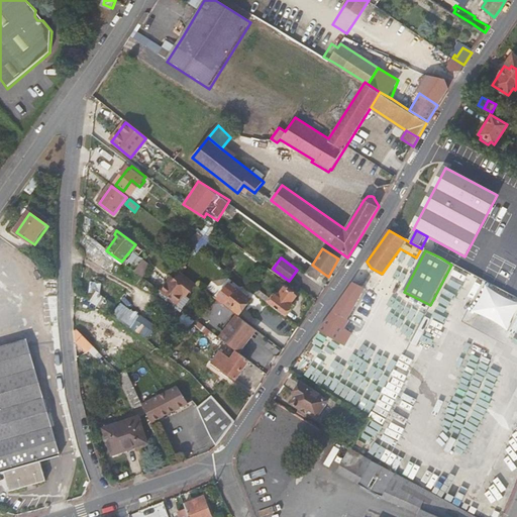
[(146,263),(139,272),(144,277),(152,267),(146,263)]
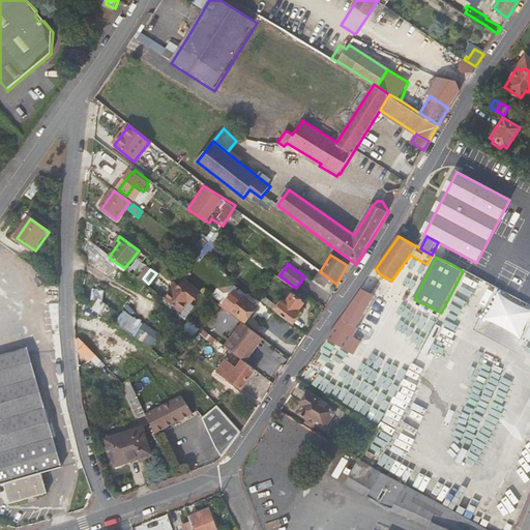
[(186,271),(182,276),(186,280),(190,274),(186,271)]
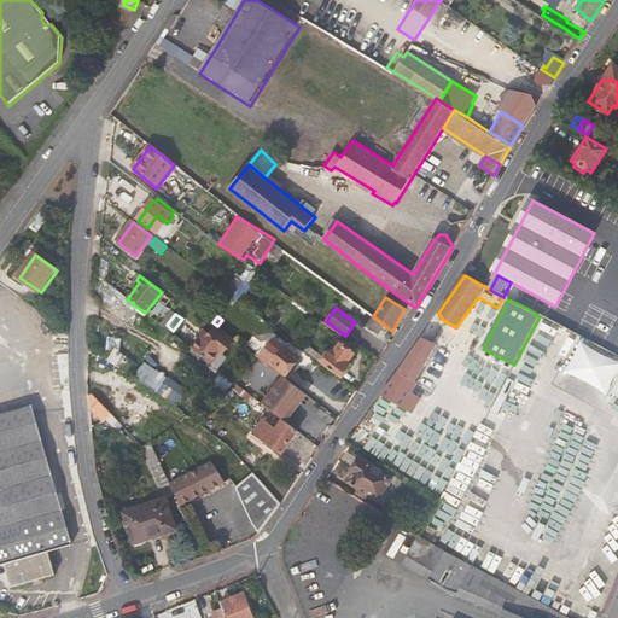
[(384,325),(373,316),(367,326),(378,334),(384,325)]
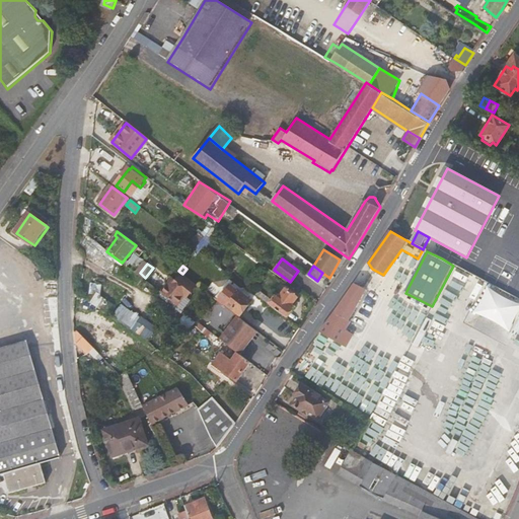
[(180,276),(165,297),(179,308),(196,287),(180,276)]
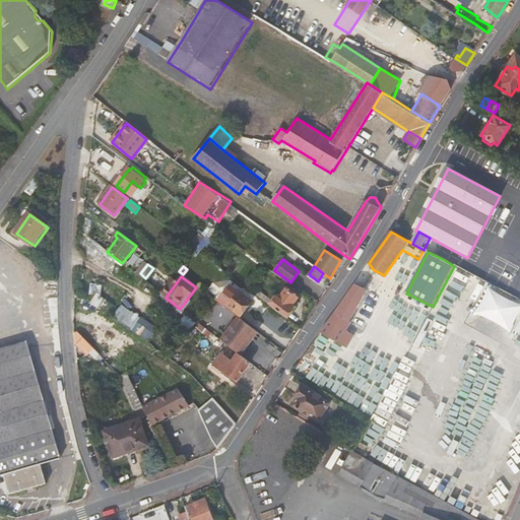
[(368,283),(359,278),(321,333),(352,352),(361,339),(347,330),(352,321),(350,320),(367,290),(366,289),(369,285),(369,284),(368,283)]
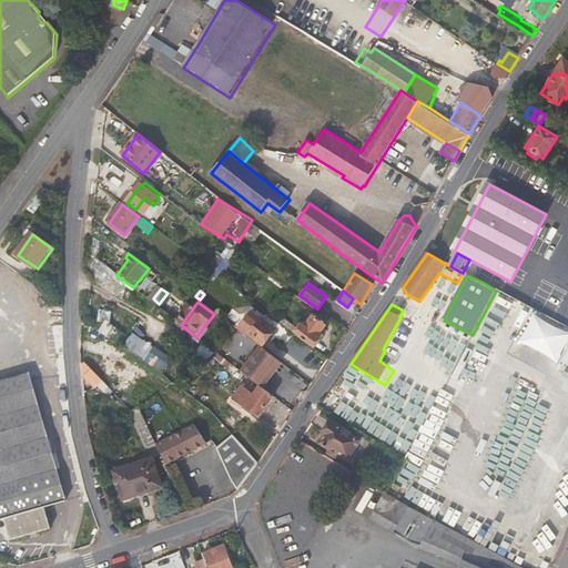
[(567,324),(535,310),(520,342),(559,359),(567,341),(567,324)]
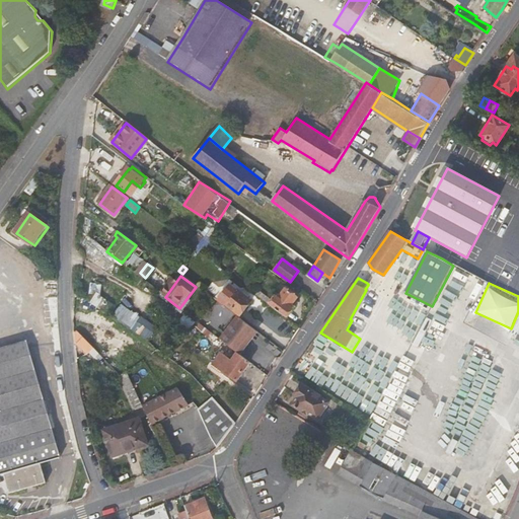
[(270,304),(286,316),(295,304),(293,302),(294,301),(297,304),(299,301),(295,299),(297,296),(286,288),(280,295),(276,292),(272,297),(274,299),(270,304)]
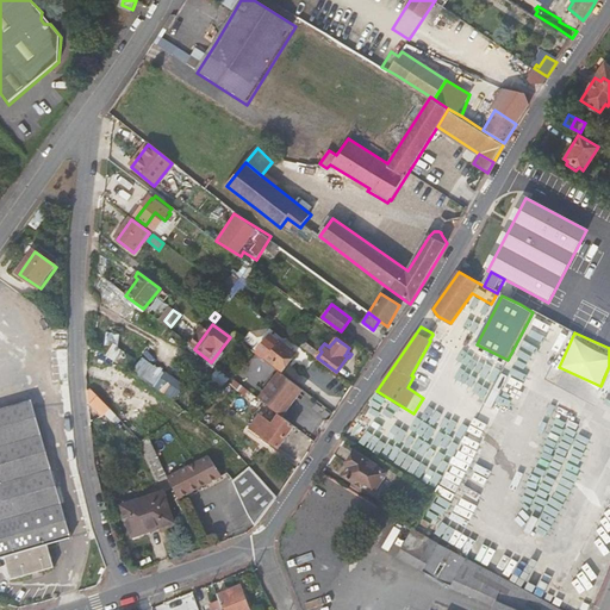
[(267,355),(266,358),(284,371),(296,354),(291,350),(293,347),(285,341),(282,344),(279,341),(273,348),(271,346),(265,353),(267,355)]
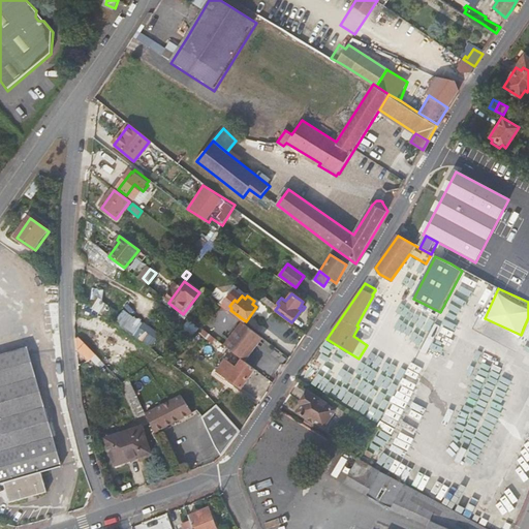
[(96,310),(110,312),(112,303),(98,301),(96,310)]
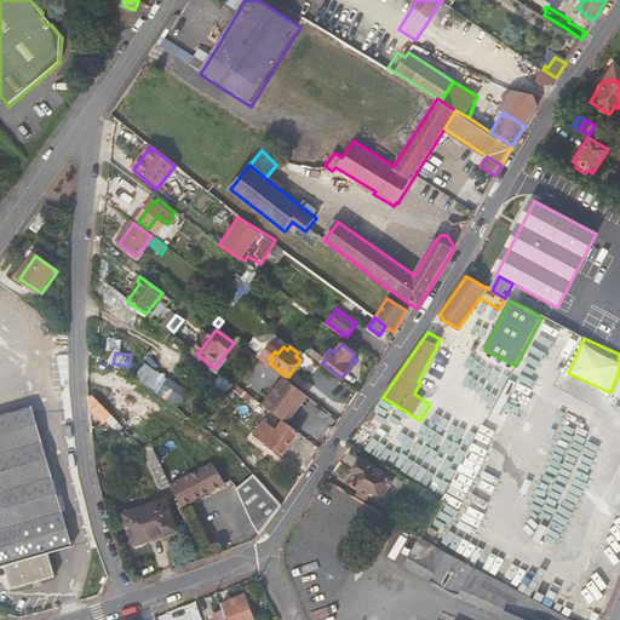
[(182,357),(156,395),(181,413),(206,374),(182,357)]
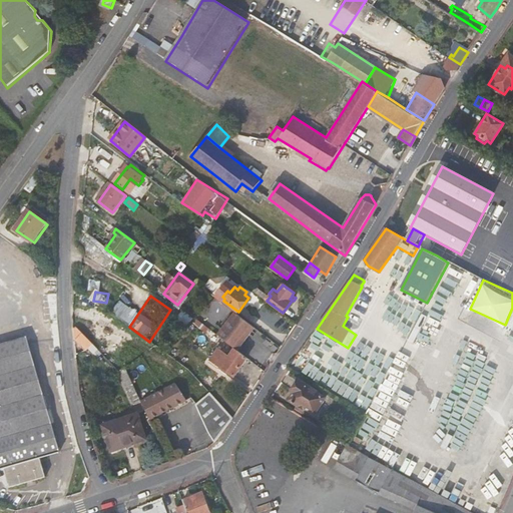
[(254,328),(235,314),(218,336),(231,346),(235,350),(236,350),(254,328)]
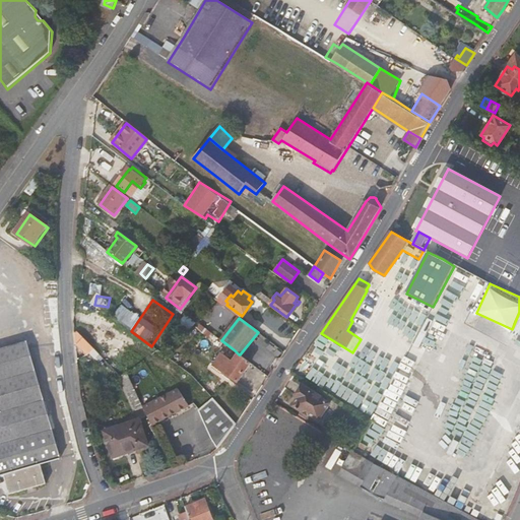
[(199,329),(197,327),(195,328),(211,340),(213,338),(208,334),(210,331),(202,325),(199,329)]
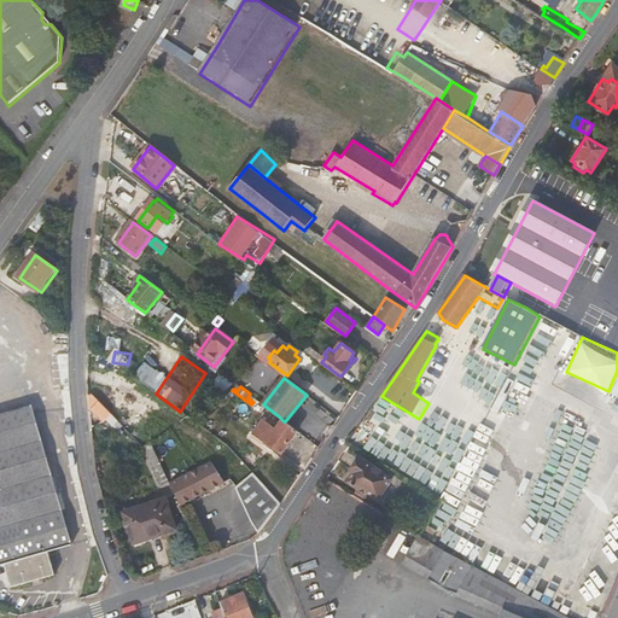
[(149,420),(155,404),(114,389),(108,406),(149,420)]
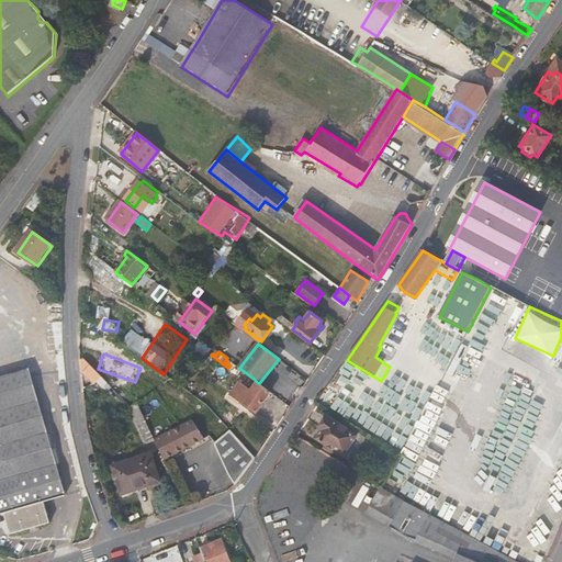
[(254,379),(239,368),(227,358),(225,361),(231,366),(228,368),(249,384),(254,379)]
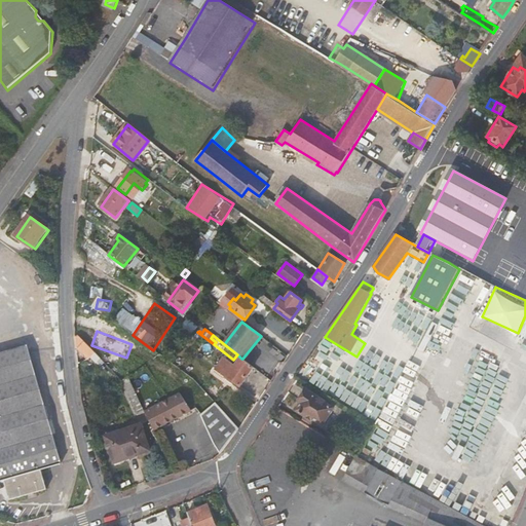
[(95,351),(85,341),(79,347),(88,358),(95,351)]
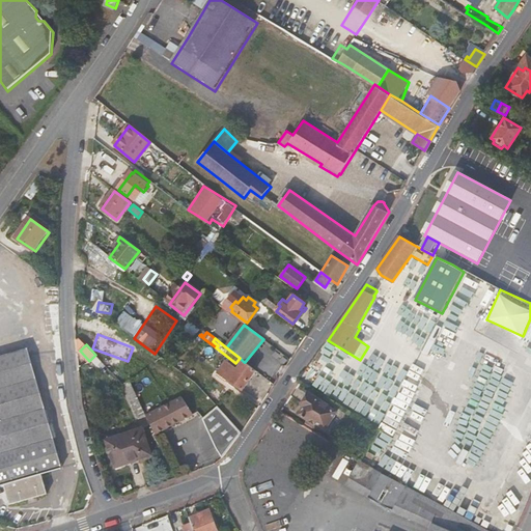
[(24,348),(0,355),(0,485),(3,485),(10,505),(48,494),(42,474),(61,468),(49,428),(24,348)]
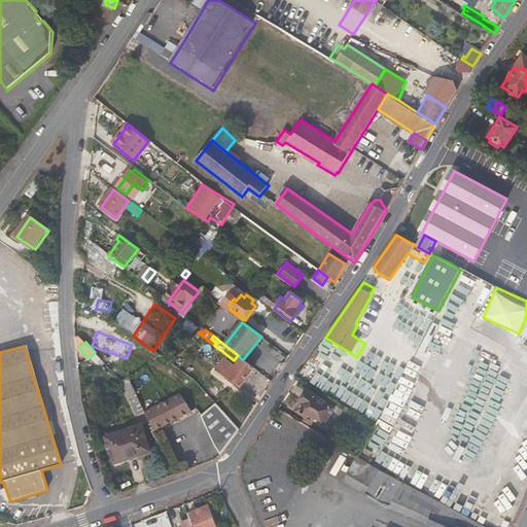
[(254,369),(243,359),(242,359),(236,366),(224,359),(217,370),(240,387),(254,369)]
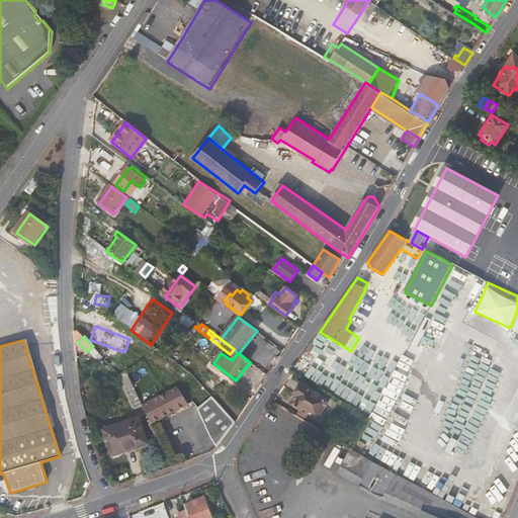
[(200,380),(196,377),(186,382),(193,394),(200,390),(204,396),(210,393),(200,380)]
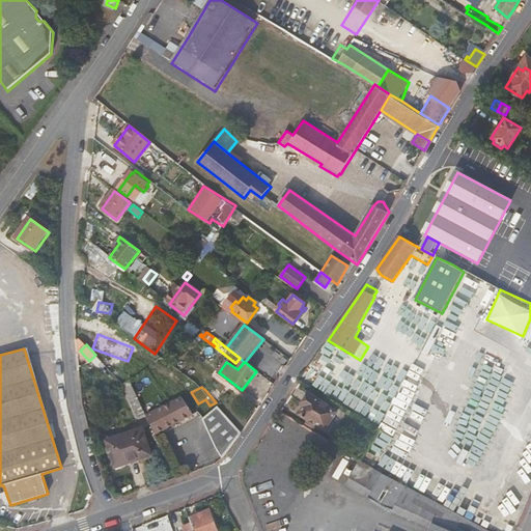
[(310,394),(302,407),(304,409),(300,416),(307,421),(306,423),(314,428),(316,425),(326,431),(336,415),(328,409),(329,408),(310,394)]
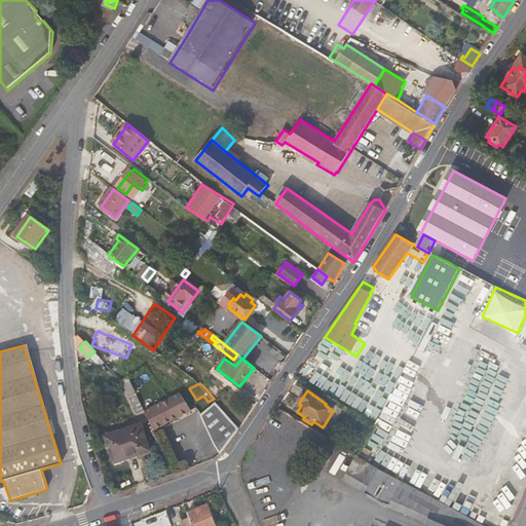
[(146,411),(154,430),(190,411),(180,393),(146,411)]
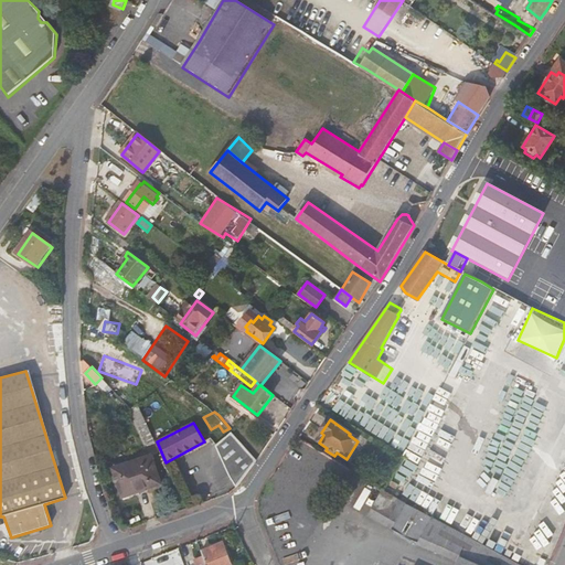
[(216,446),(244,477),(248,473),(256,461),(233,433),(216,446)]
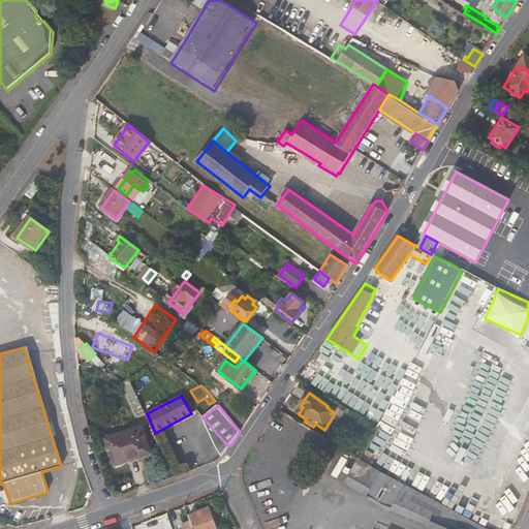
[(138,428),(104,441),(115,467),(149,454),(138,428)]
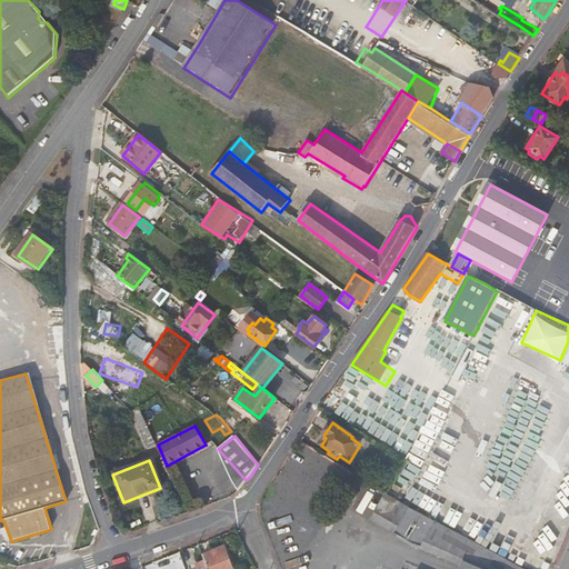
[(466,562),(482,568),(525,568),(496,552),(435,519),(433,520),(388,496),(375,520),(421,548),(421,550),(463,568),(466,562)]
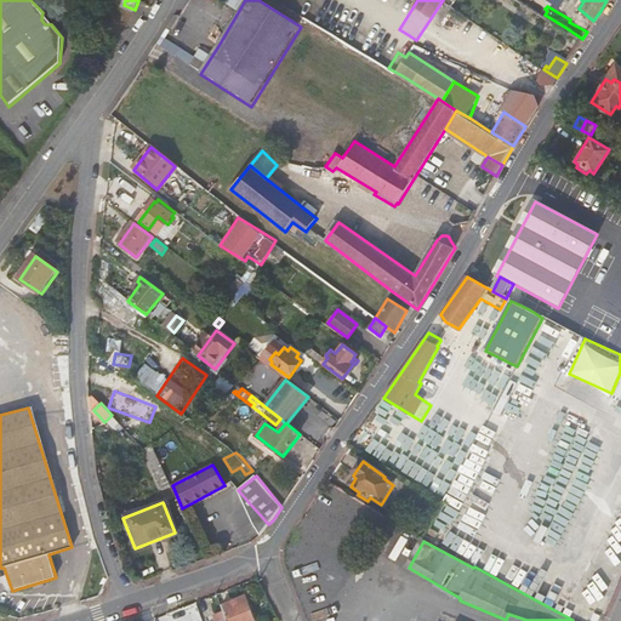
[(233,600),(221,605),(223,611),(227,620),(228,620),(252,620),(245,599),(234,604),(233,600)]
